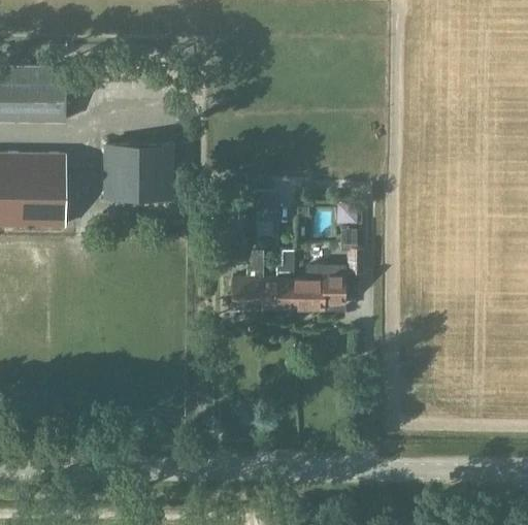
[(65,68),(0,67),(0,122),(64,123),(65,68)]
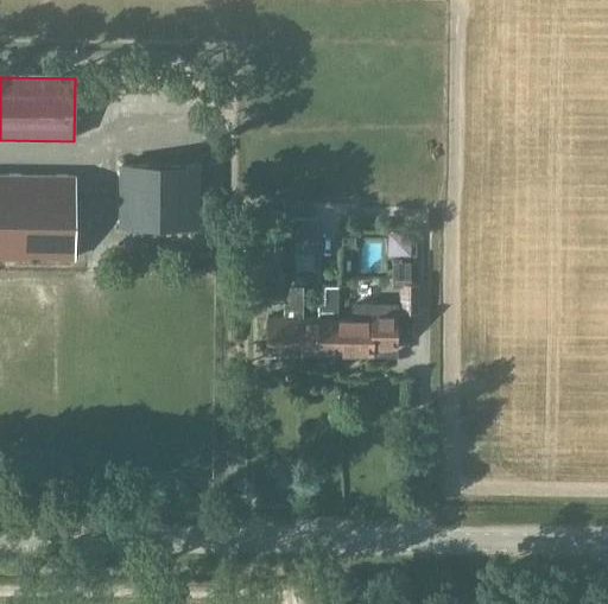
[(198,231),(200,167),(119,166),(119,230),(198,231)]
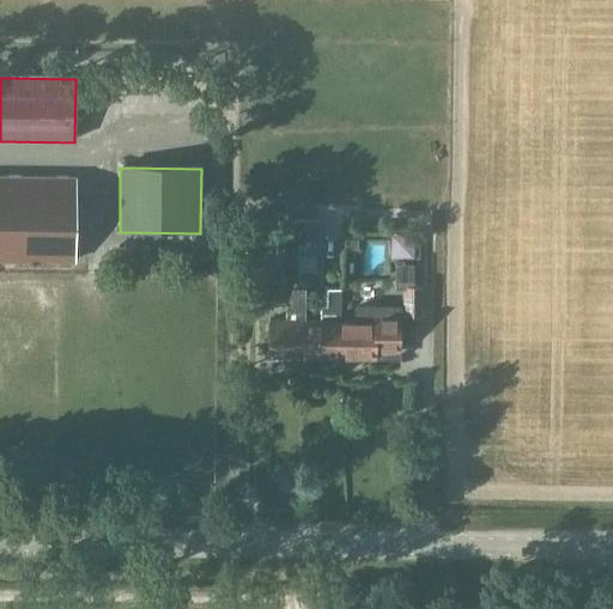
[(0,178),(0,262),(74,263),(76,181),(0,178)]
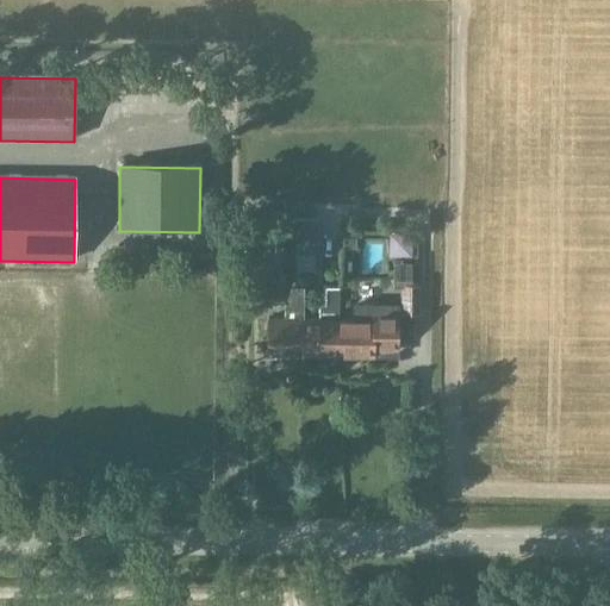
[(292,222),(291,243),(318,243),(318,222),(292,222)]
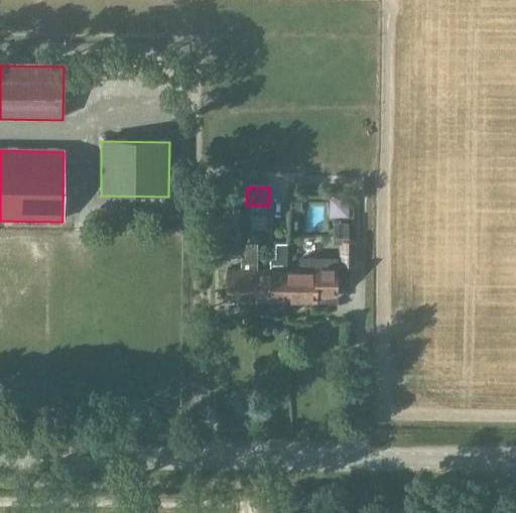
[(355,266),(355,242),(341,242),(341,266),(355,266)]
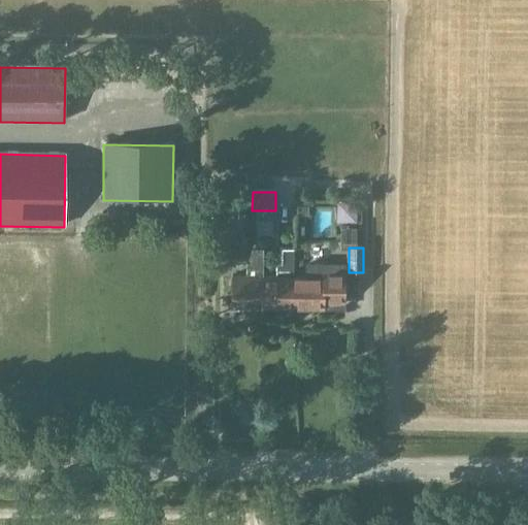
[(262,310),(262,279),(263,252),(252,252),(252,266),(246,266),(246,279),(233,279),(232,279),(232,310),(233,310),(262,310)]
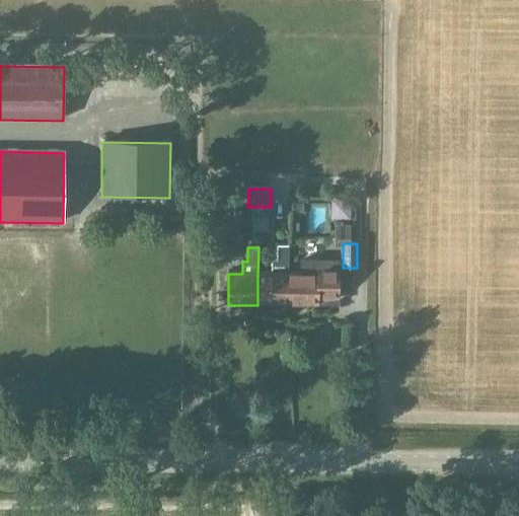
[(288,305),(288,275),(288,247),(277,247),(277,262),(271,262),(271,274),(257,274),(257,305),(288,305)]
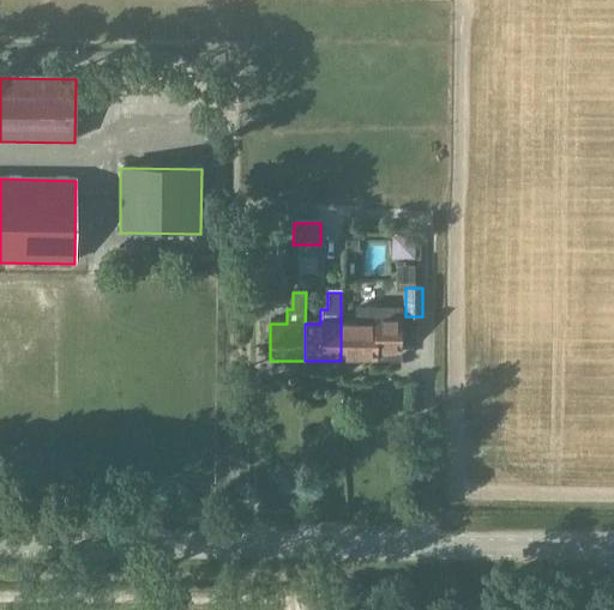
[(374,362),(375,362),(401,362),(401,310),(357,310),(357,325),(341,325),(341,361),(374,361),(374,362)]
